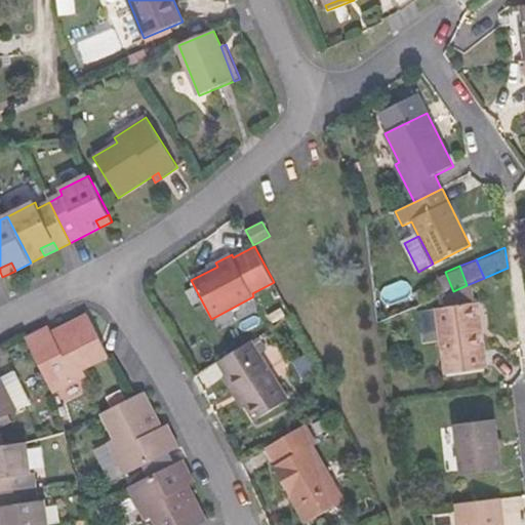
[(476,322),(481,321),(478,303),(475,303),(472,283),(467,285),(453,291),(440,296),(442,308),(437,309),(446,374),(488,368),(485,347),(480,348),(476,322)]
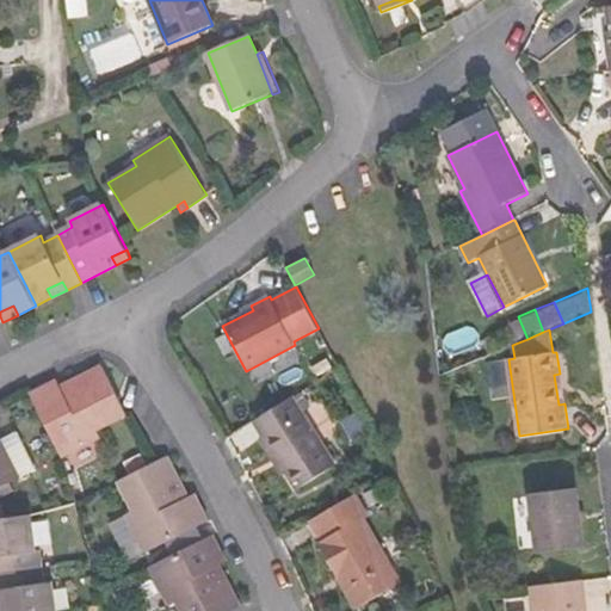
[(312,368),(318,377),(333,369),(328,359),(312,368)]
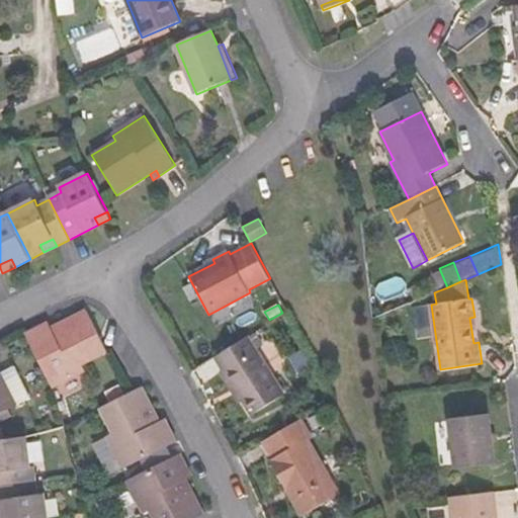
[(428,308),(416,309),(418,335),(431,334),(428,308)]
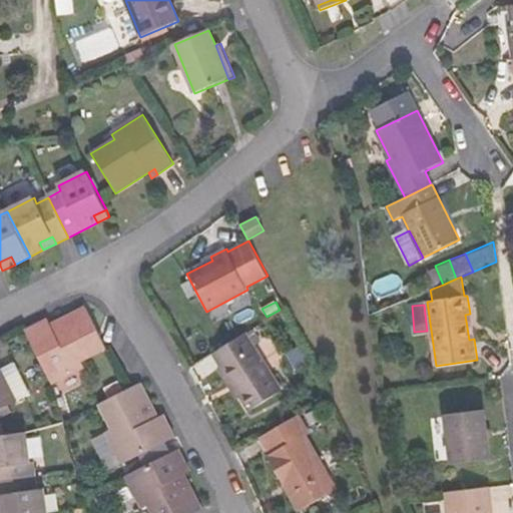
[(45,329),(42,323),(25,332),(52,384),(85,367),(82,362),(107,349),(85,307),(51,325),(45,329)]
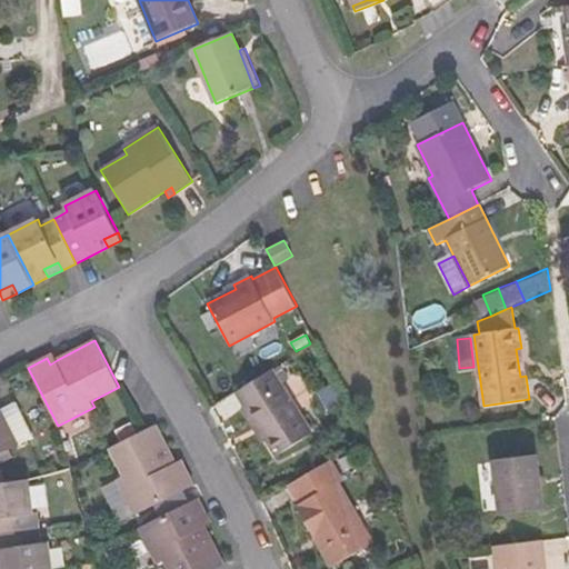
[(526,376),(521,348),(516,349),(520,377),(526,376)]
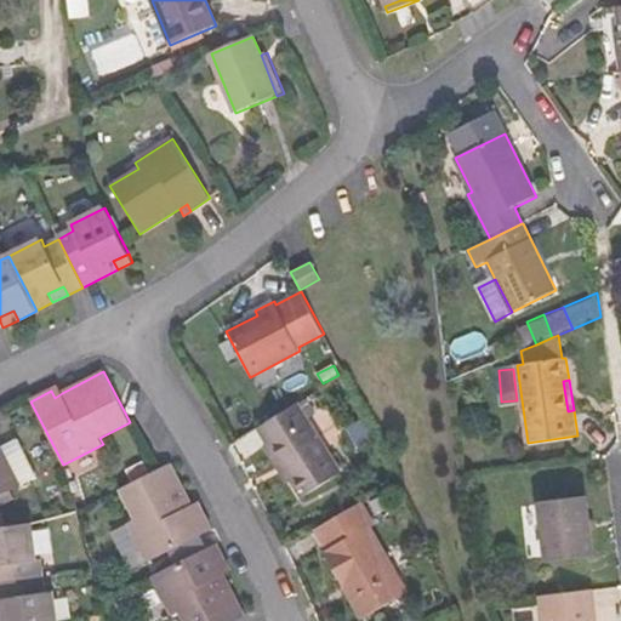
[(58,387),(51,391),(55,398),(62,393),(58,387)]
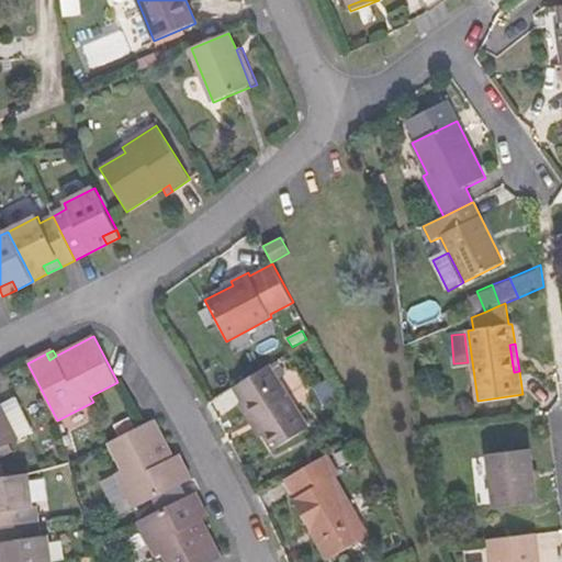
[(308,429),(269,364),(234,386),(274,451),(308,429)]
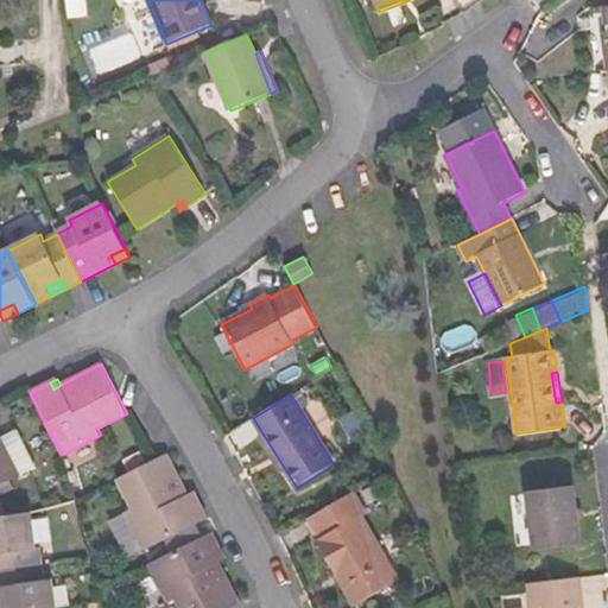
[(0,486),(19,476),(0,438),(0,486)]
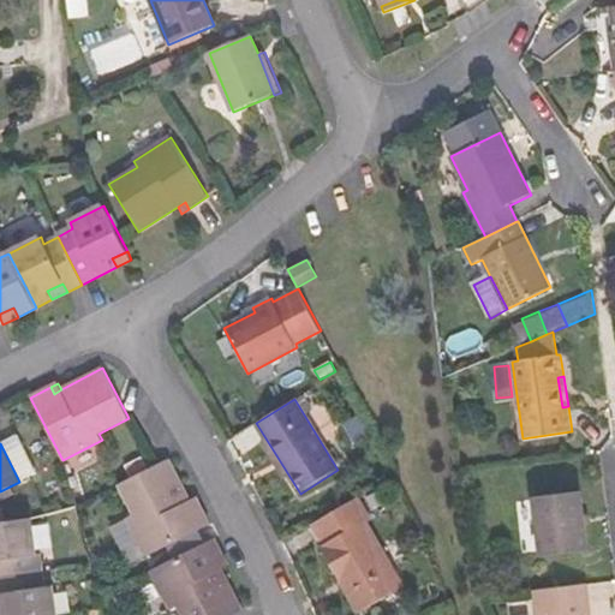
[(210,525),(201,506),(195,508),(190,501),(168,459),(119,484),(135,514),(127,518),(148,557),(210,525)]
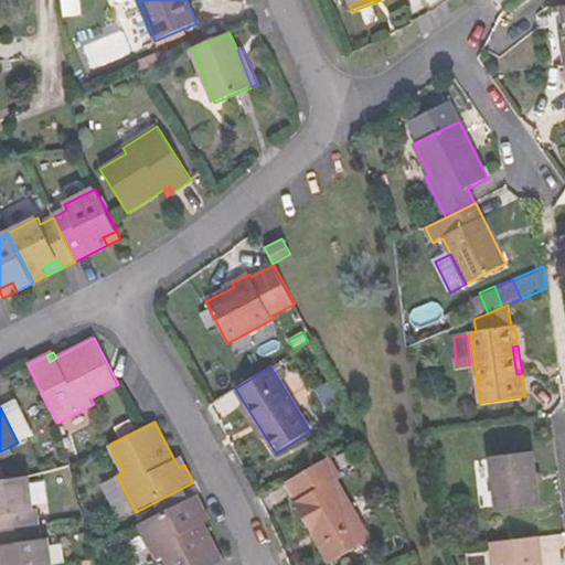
[(491,457),(498,512),(541,507),(534,451),(491,457)]
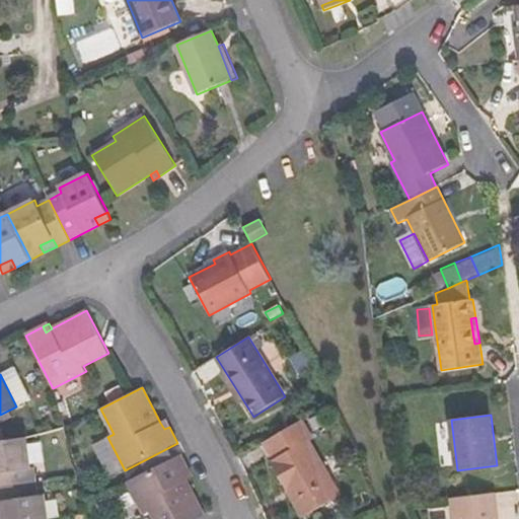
[(164,429),(169,427),(165,420),(160,423),(164,429)]
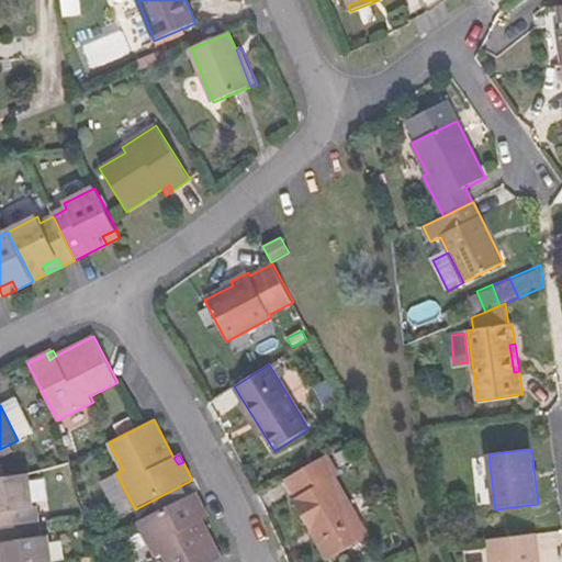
[(327,454),(285,479),(296,497),(294,498),(311,529),(315,526),(334,558),(369,537),(335,479),(339,475),(327,454)]
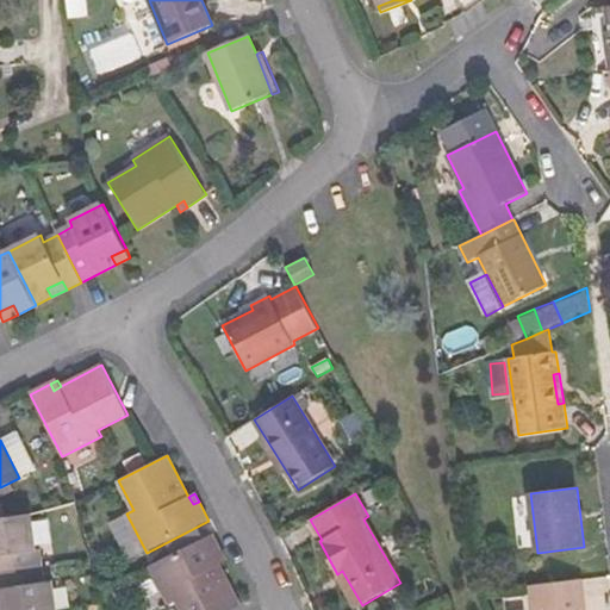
[(0,571),(42,565),(39,551),(36,552),(30,514),(0,517),(0,571)]
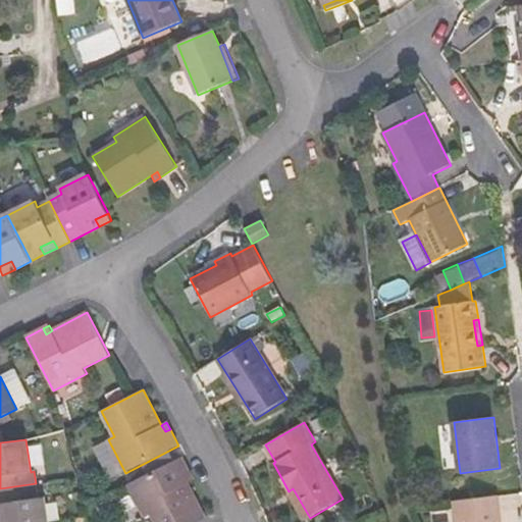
[(176,459),(173,452),(142,468),(145,475),(150,473),(176,459)]
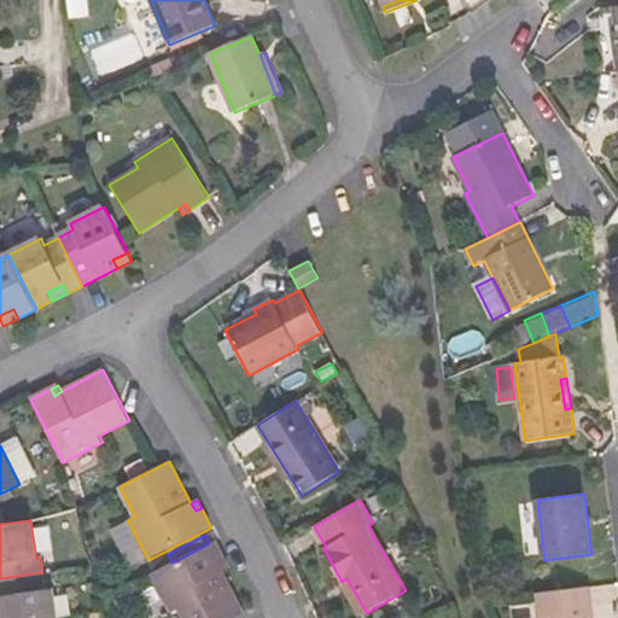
[(219,564),(226,560),(215,540),(209,543),(178,560),(172,563),(152,573),(173,613),(179,610),(184,617),(234,617),(245,613),(223,572),(219,564)]
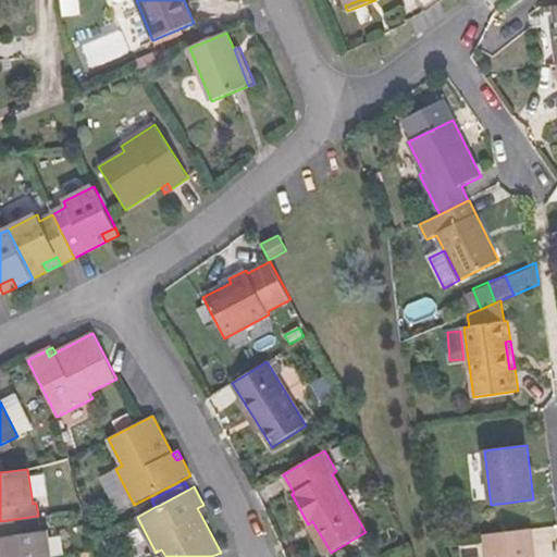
[(207,512),(203,505),(197,508),(201,516),(207,512)]
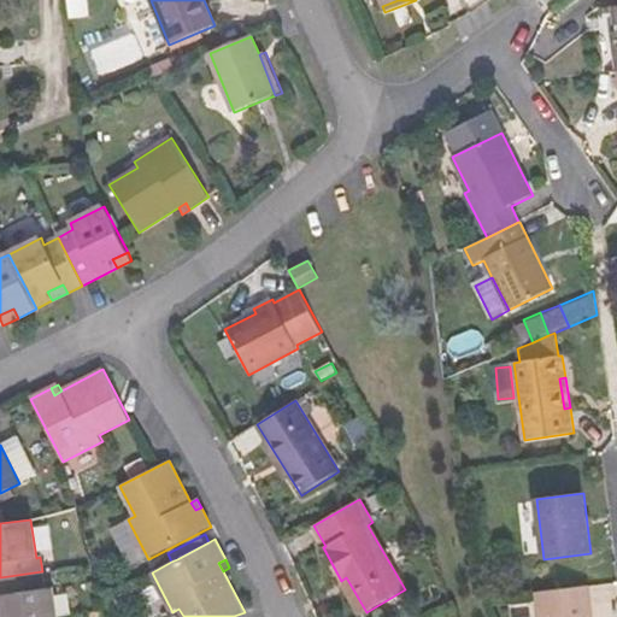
[(0,616),(56,616),(52,587),(45,588),(42,571),(0,577),(0,583),(5,612),(0,612),(0,616)]
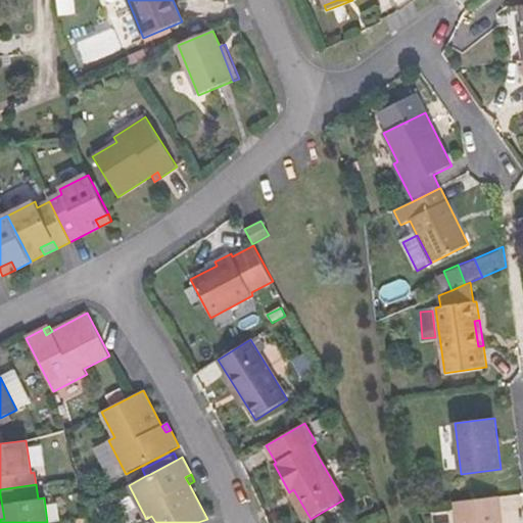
[(306,522),(311,519),(293,489),(289,492),(306,522)]
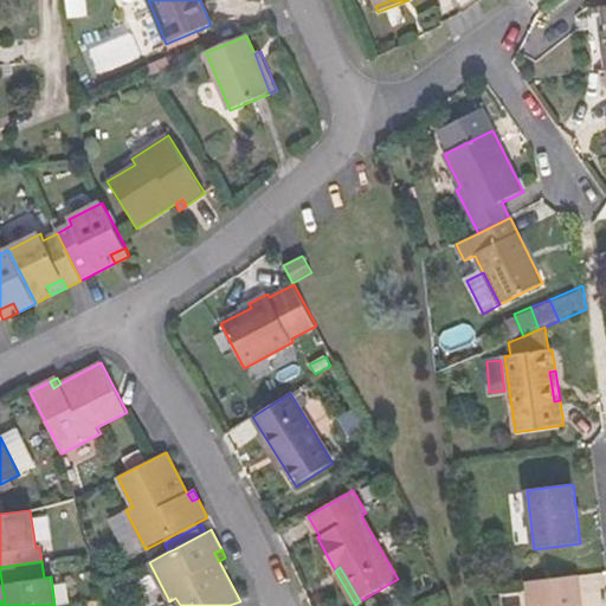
[(581,605),(579,575),(526,582),(528,605),(581,605)]
